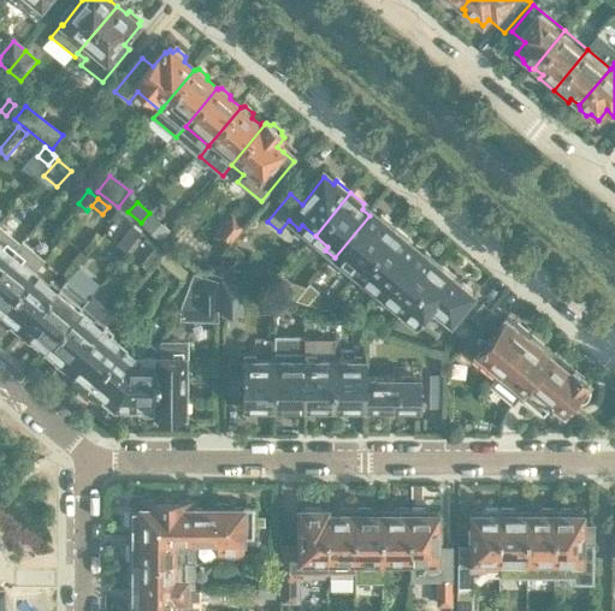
[(149,215),(141,226),(164,245),(172,235),(149,215)]
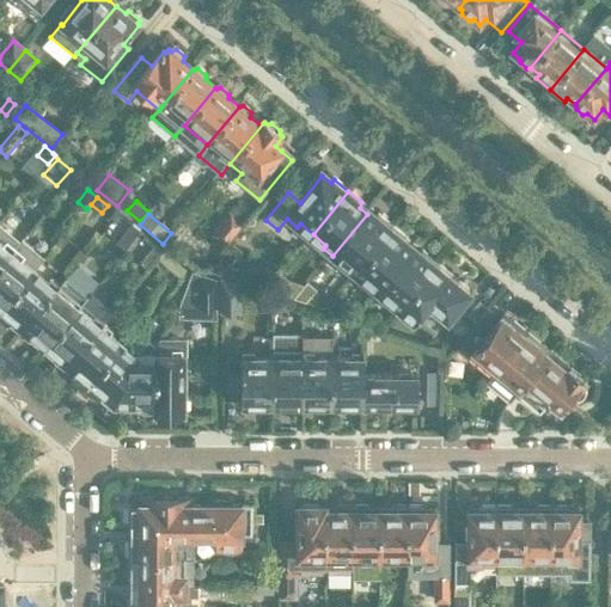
[(373,219),(367,214),(333,256),(341,264),(344,261),(358,271),(392,228),(379,216),(373,219)]
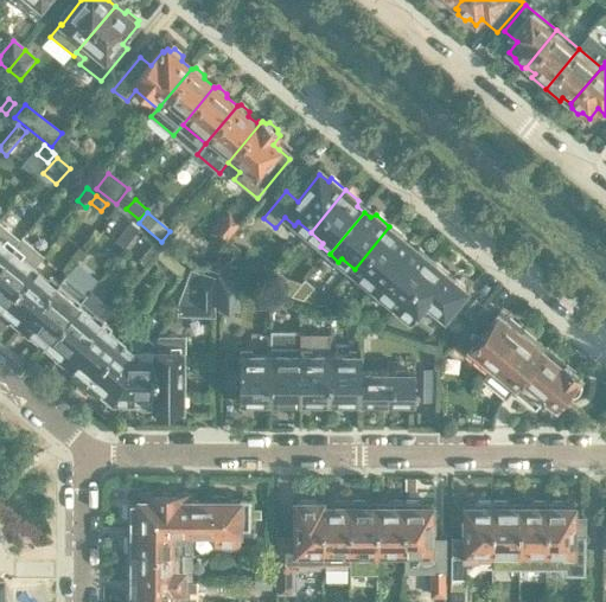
[(241,225),(230,216),(212,237),(224,247),(241,225)]
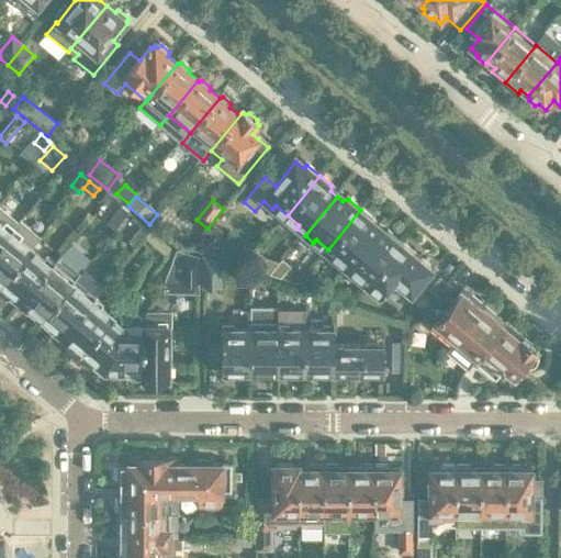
[(0,247),(14,231),(20,224),(0,208),(0,247)]
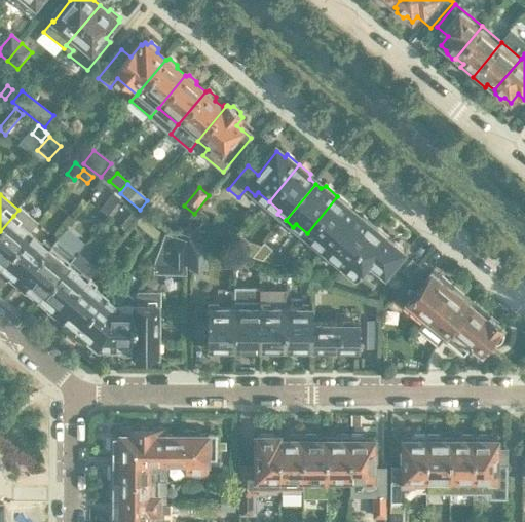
[(108,217),(121,200),(114,195),(102,212),(108,217)]
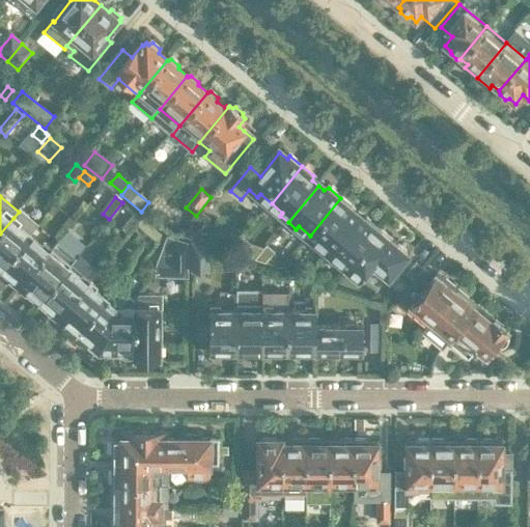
[(340,198),(310,236),(321,244),(318,248),(326,254),(357,217),(351,213),(352,207),(340,198)]
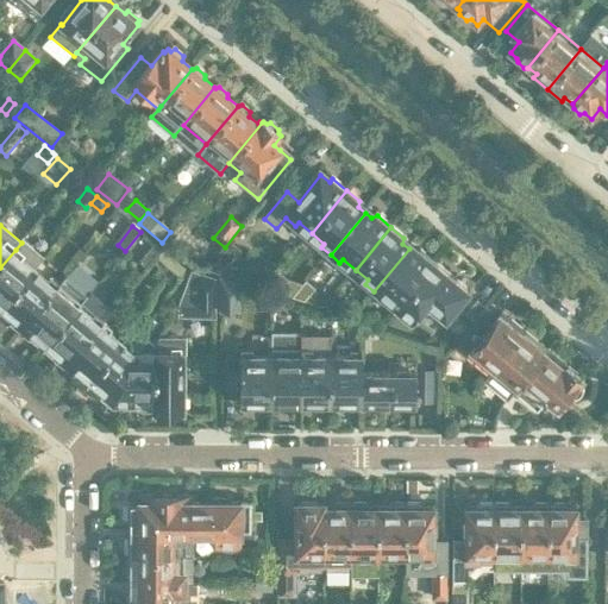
[(0,312),(33,271),(44,258),(23,240),(22,243),(16,250),(0,268),(0,312)]
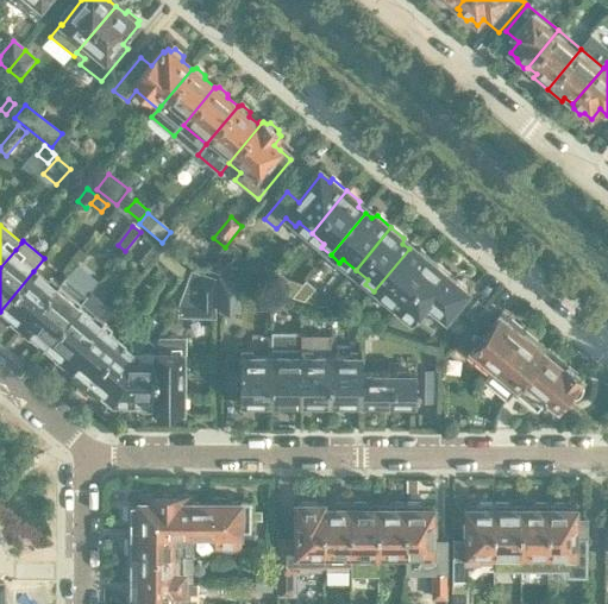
[(232,247),(212,272),(227,277),(244,257),(232,247)]
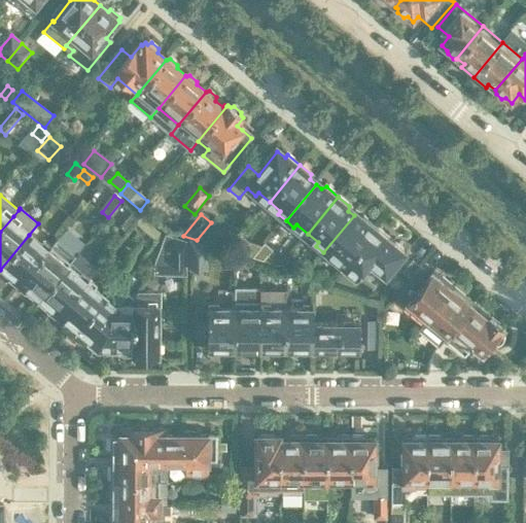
[(359,220),(354,215),(323,252),(331,258),(335,255),(346,265),(377,229),(364,218),(359,220)]
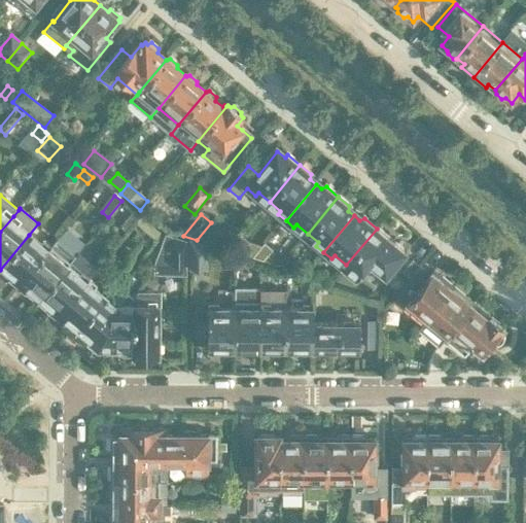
[(154,230),(142,218),(136,225),(148,237),(154,230)]
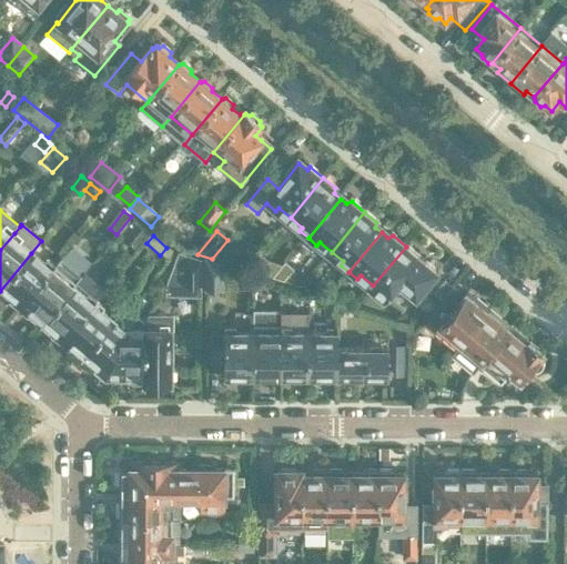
[(418,257),(406,247),(373,285),(387,298),(398,285),(416,301),(438,273),(426,263),(421,265),(417,262),(418,257)]
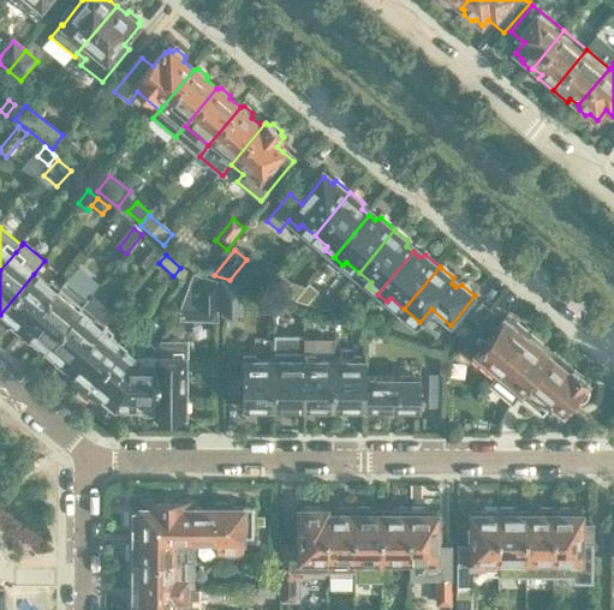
[(182,283),(189,274),(180,268),(173,276),(182,283)]
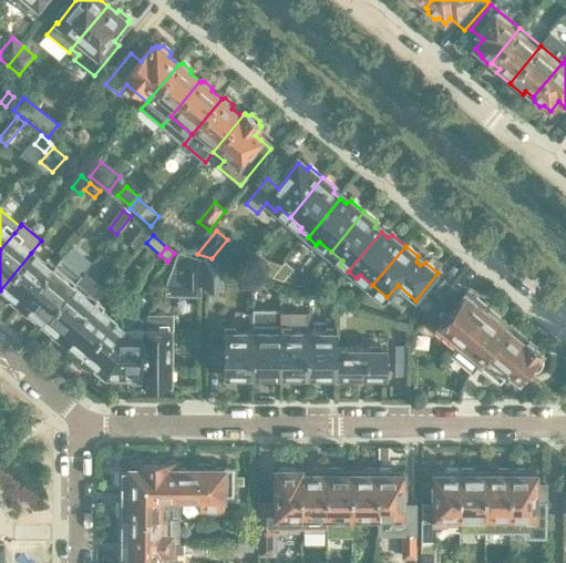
[(31,253),(0,290),(0,293),(12,304),(16,299),(22,306),(55,266),(47,259),(43,263),(31,253)]
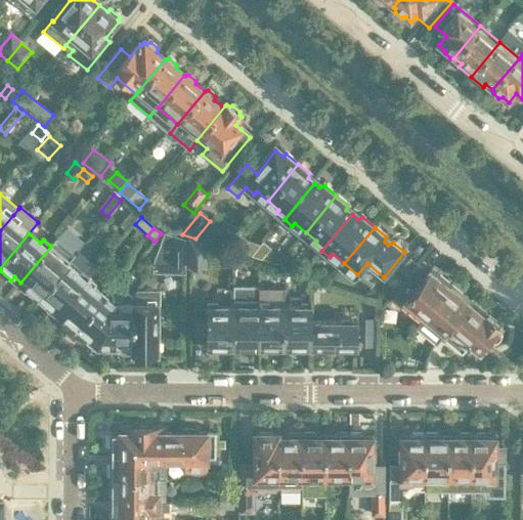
[(185,243),(172,239),(172,266),(185,266),(185,243)]
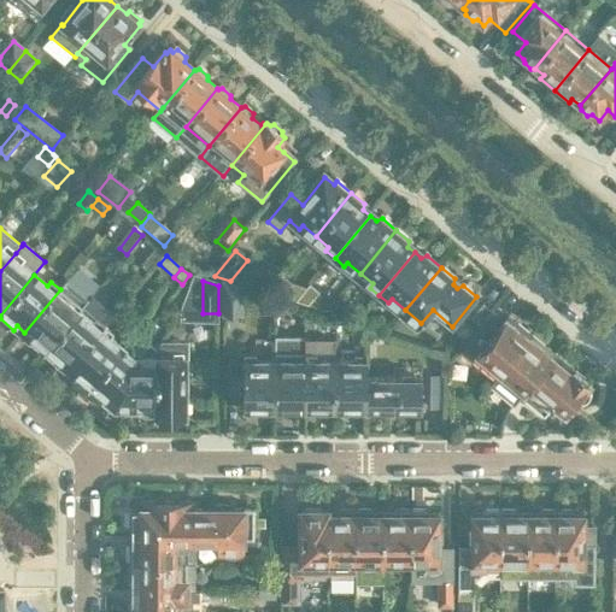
[(224,286),(223,318),(244,318),(244,292),(224,286)]
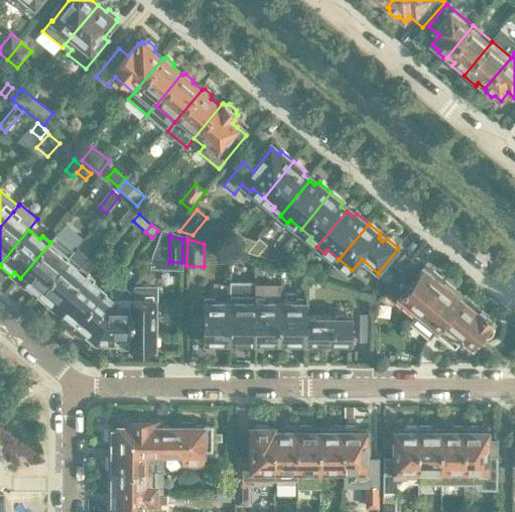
[(250,241),(245,251),(249,253),(257,243),(250,241)]
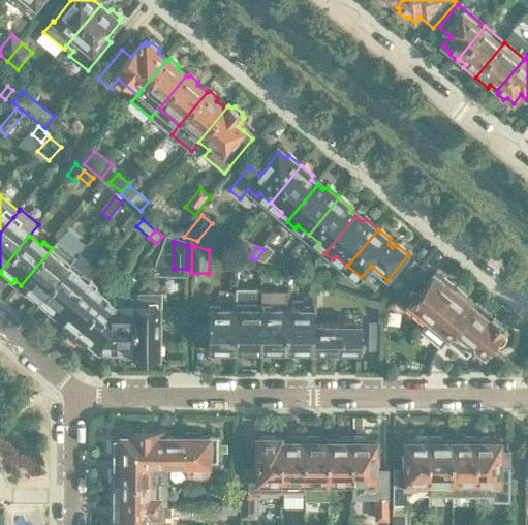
[(52,248),(21,285),(28,290),(25,295),(37,305),(68,268),(71,265),(52,248)]
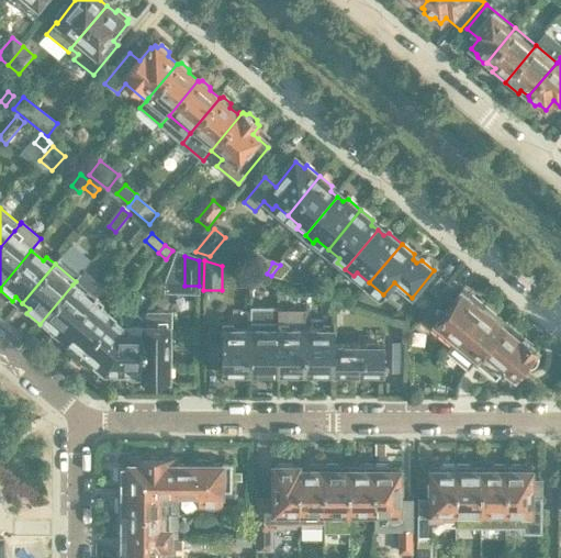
[(281,267),(275,276),(285,280),(290,275),(281,267)]
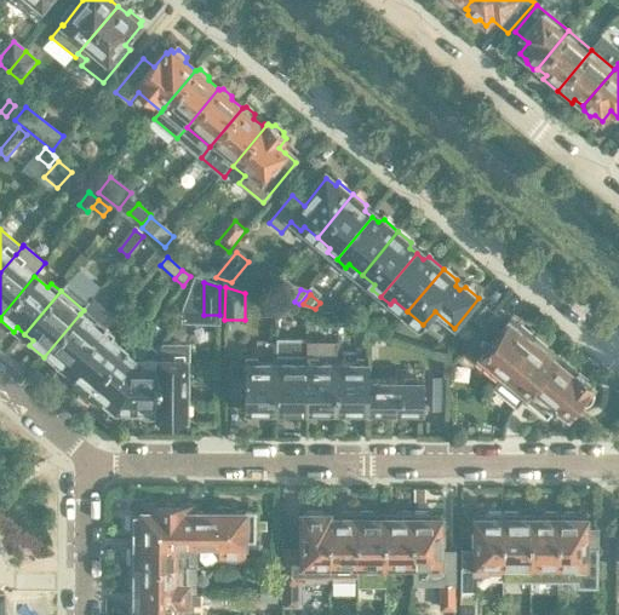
[(344,310),(339,303),(330,314),(339,316),(344,310)]
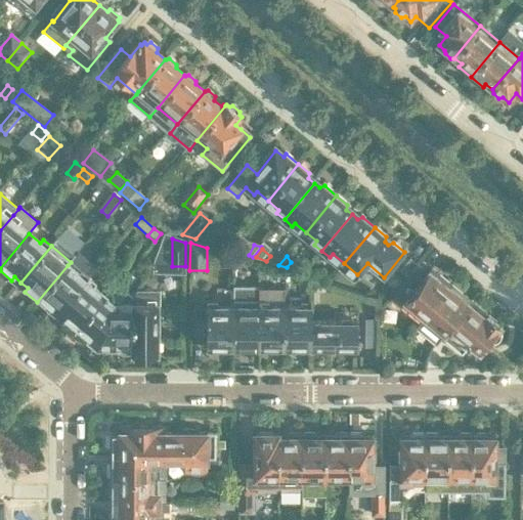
[(68,265),(37,302),(49,312),(52,308),(59,314),(89,277),(81,271),(79,274),(68,265)]
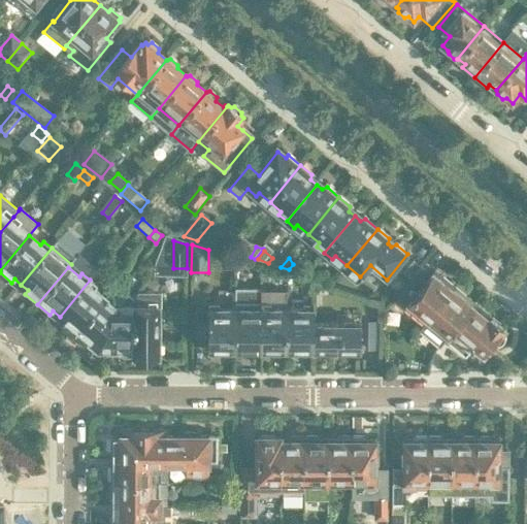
[(426,325),(455,289),(443,280),(441,282),(433,275),(424,287),(417,281),(395,307),(404,316),(408,310),(426,325)]
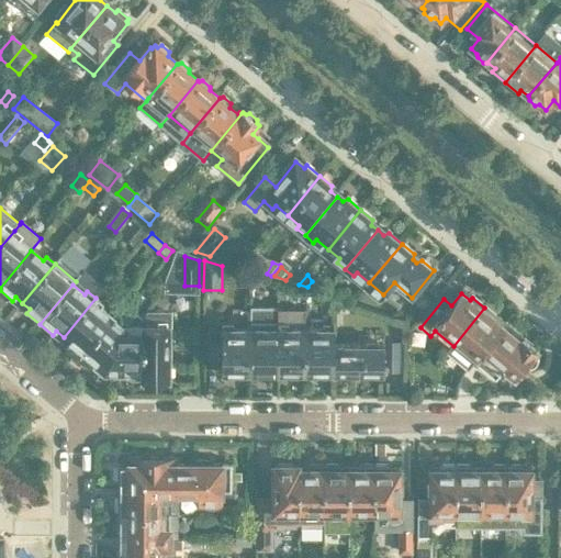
[(96,298),(64,337),(71,343),(68,347),(80,357),(98,336),(97,334),(112,316),(101,309),(104,305),(96,298)]
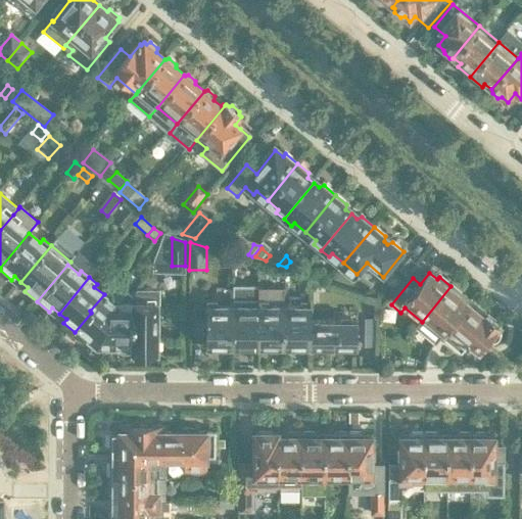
[(463,296),(451,286),(422,322),(442,338),(469,305),(461,298),(463,296)]
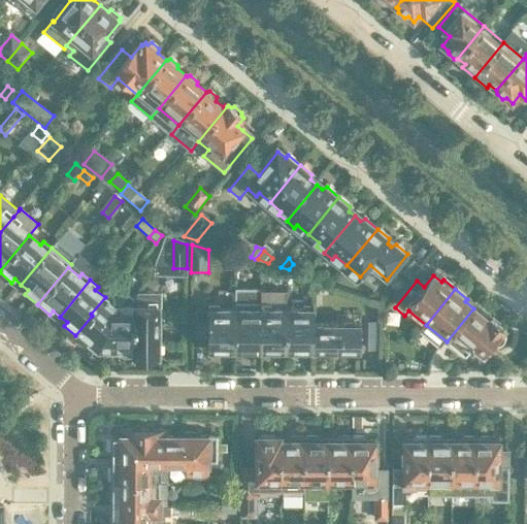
[(92,316),(75,335),(88,346),(91,341),(96,347),(93,350),(99,355),(110,355),(110,350),(110,319),(114,305),(105,297),(91,314),(92,316)]
